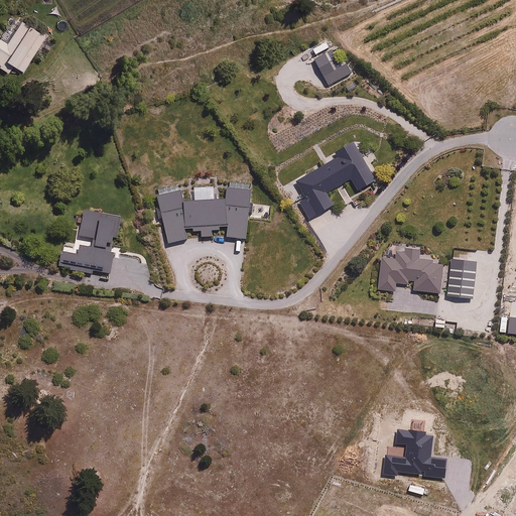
[(46,37),(22,22),(10,43),(3,39),(0,44),(0,74),(7,79),(14,68),(24,74),(46,37)]
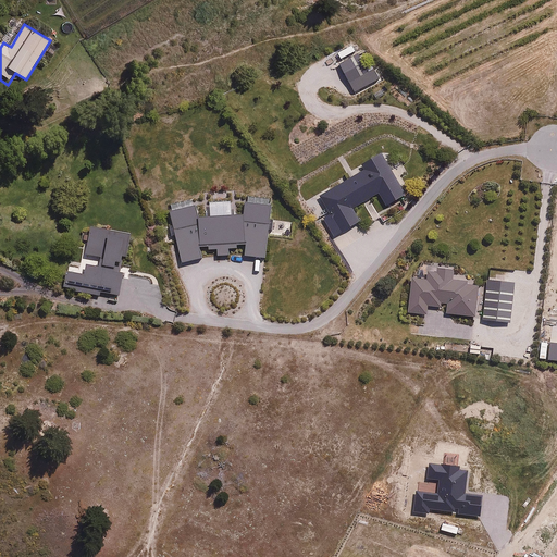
[(369,74),(358,53),(337,64),(349,85),(369,74)]
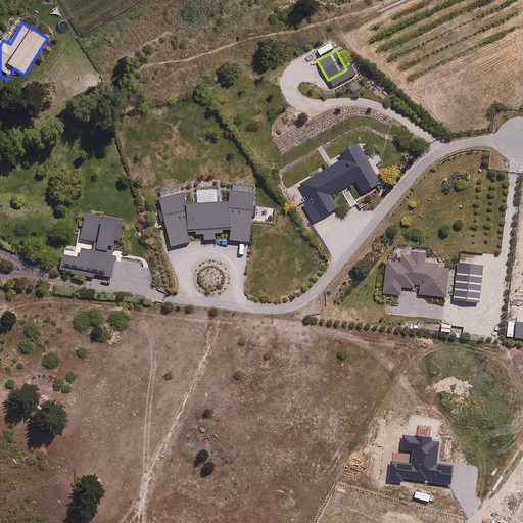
[(381,187),(360,146),(342,155),(345,161),(300,185),(310,202),(302,206),(312,225),(338,210),(332,197),(357,184),(364,197),(381,187)]
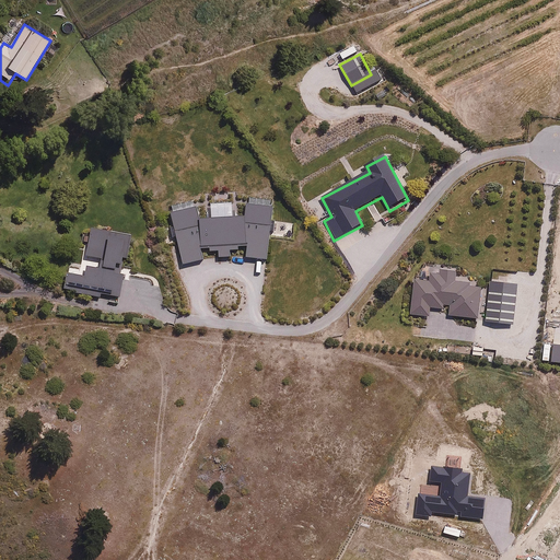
[(240,251),(240,247),(249,247),(248,259),(268,261),(272,207),(248,205),(247,218),(234,219),(233,205),(212,205),(213,220),(200,221),(198,208),(172,213),(183,267),(205,263),(201,251),(210,248),(211,253),(219,252),(219,258),(231,258),(231,252),(240,251)]
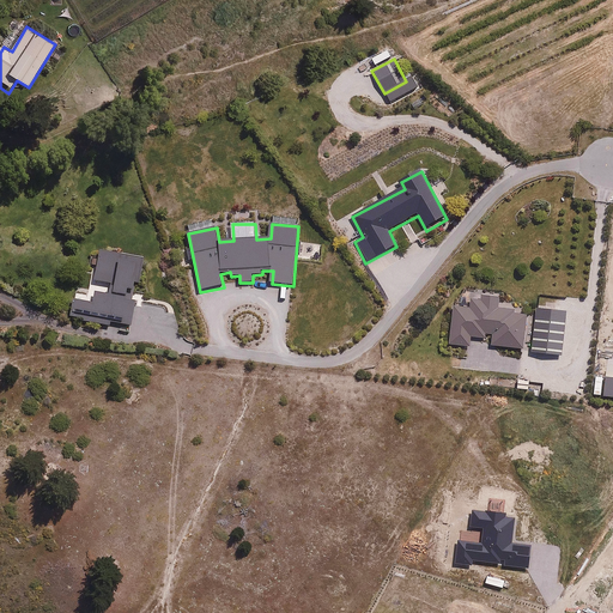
[(96,280),(114,284),(111,293),(98,291),(95,305),(77,302),(73,319),(133,331),(138,304),(128,302),(131,291),(134,292),(135,284),(141,285),(146,260),(102,252),(96,280)]
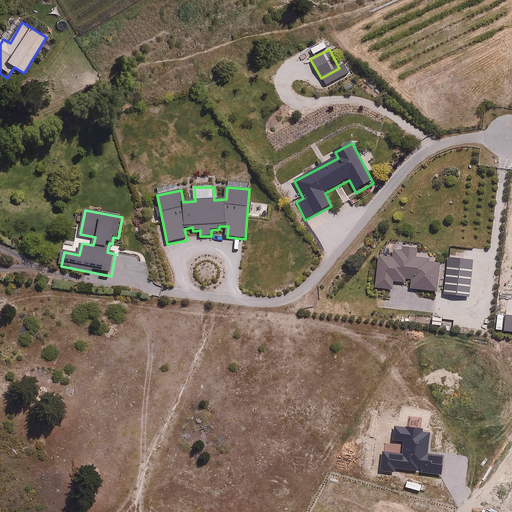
[(417,258),(418,248),(403,247),(403,251),(396,250),(396,258),(379,256),(376,291),(392,292),(392,284),(405,286),(405,280),(411,281),(410,292),(438,295),(441,262),(430,261),(430,259),(417,258)]
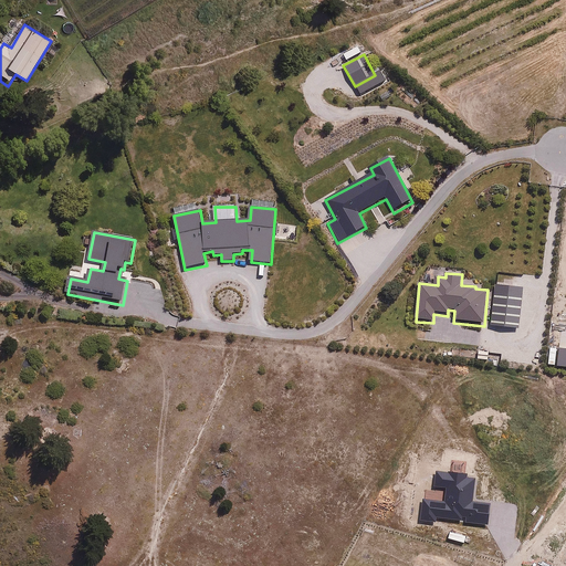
[(523,286),(495,283),(491,326),(520,328),(523,286)]
